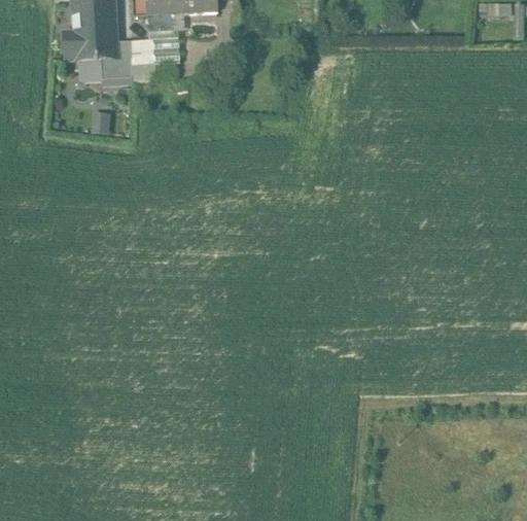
[(73,0),(76,32),(64,33),(65,57),(77,56),(77,58),(100,57),(114,56),(113,40),(110,0),(73,0)]
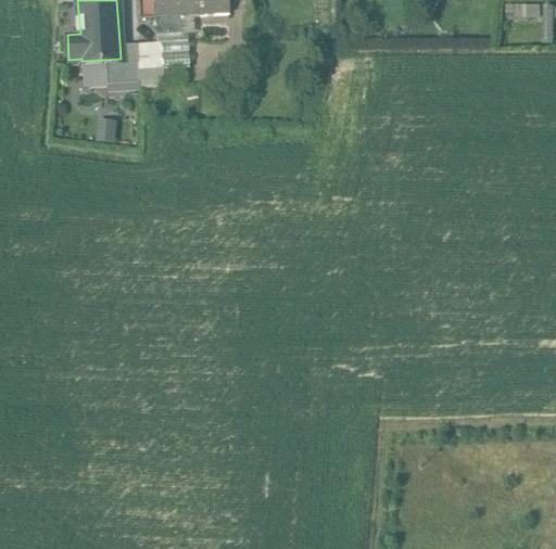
[(158,0),(159,17),(182,16),(189,15),(188,0),(158,0)]
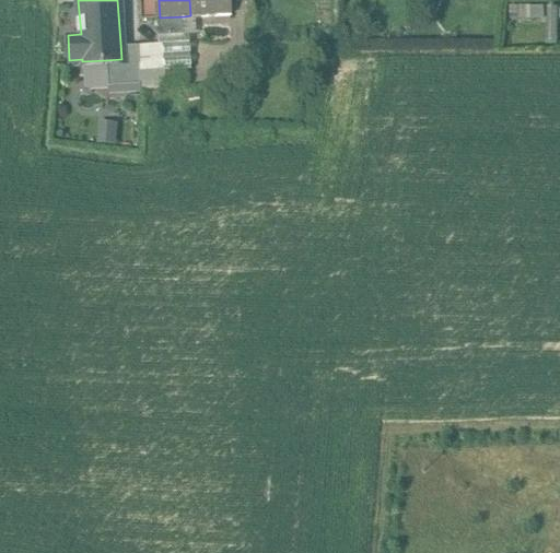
[(189,0),(190,15),(234,12),(233,0),(189,0)]
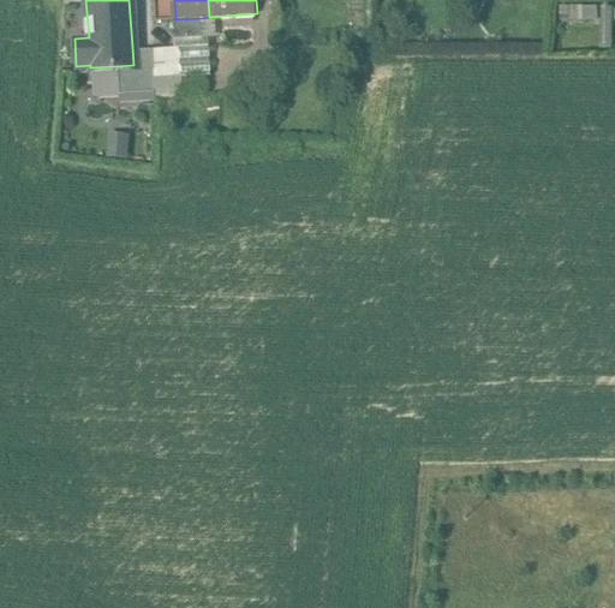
[(599,41),(613,42),(614,4),(592,3),(592,15),(601,15),(599,41)]
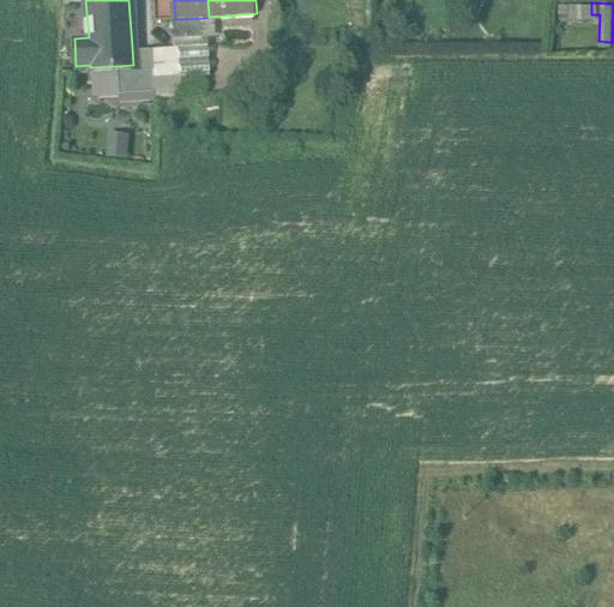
[(202,18),(175,19),(175,40),(203,38),(202,18)]
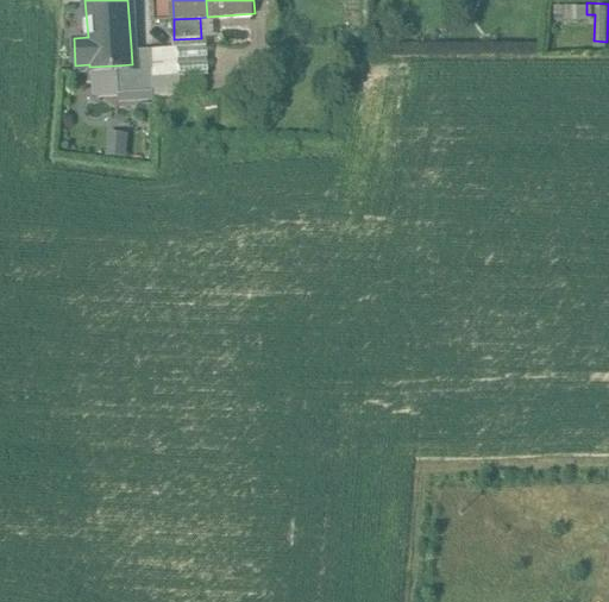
[(206,42),(177,43),(179,62),(179,73),(207,70),(206,42)]
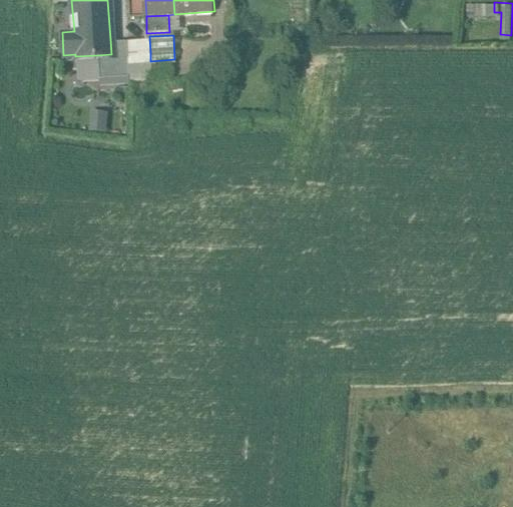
[(149,36),(126,38),(127,53),(135,53),(150,52),(149,36)]
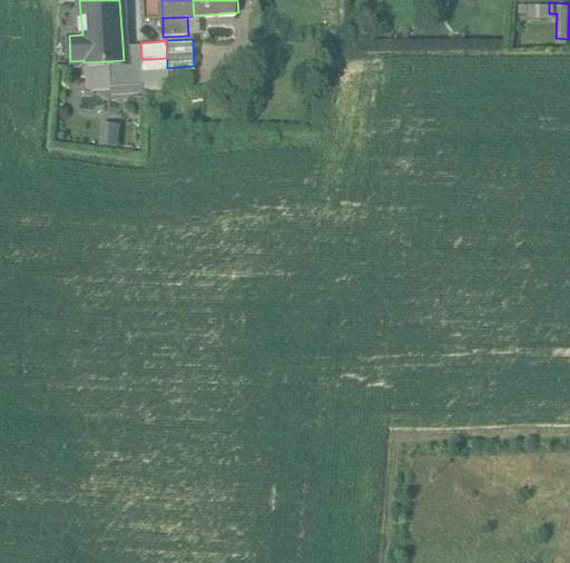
[(140,42),(123,43),(124,60),(108,61),(110,84),(143,82),(141,59),(140,42)]
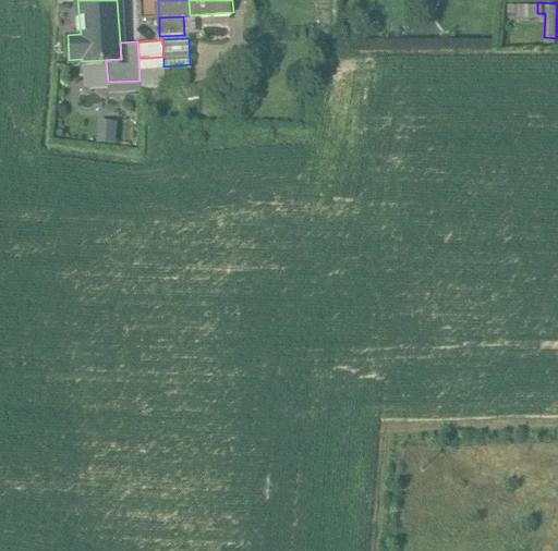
[(164,57),(147,58),(148,76),(165,75),(164,66),(164,57)]
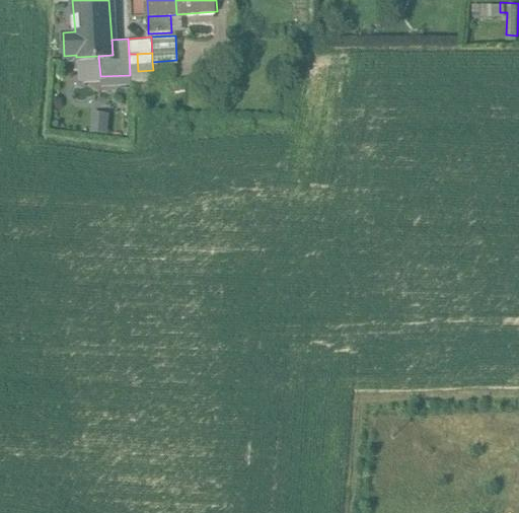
[(138,71),(137,54),(129,54),(130,75),(131,78),(153,77),(153,70),(138,71)]
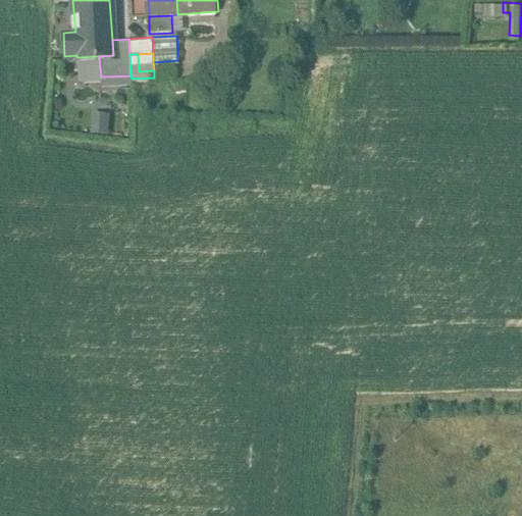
[(92,127),(109,127),(110,107),(92,106),(92,127)]
